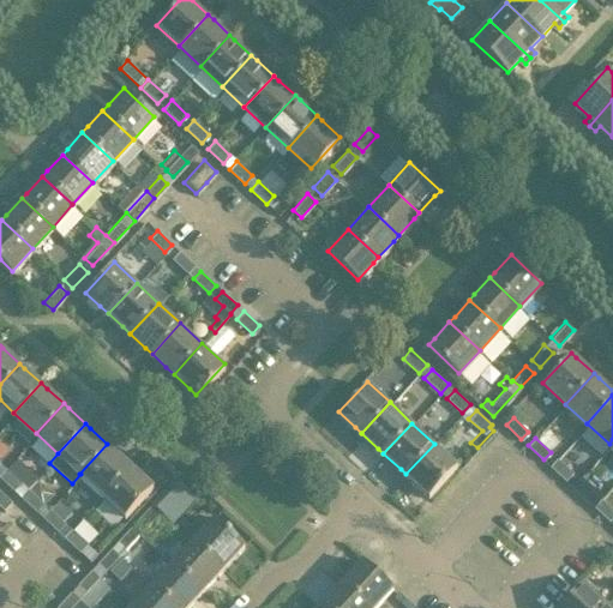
[(113,449),(107,444),(79,474),(80,474),(102,494),(130,463),(113,449)]
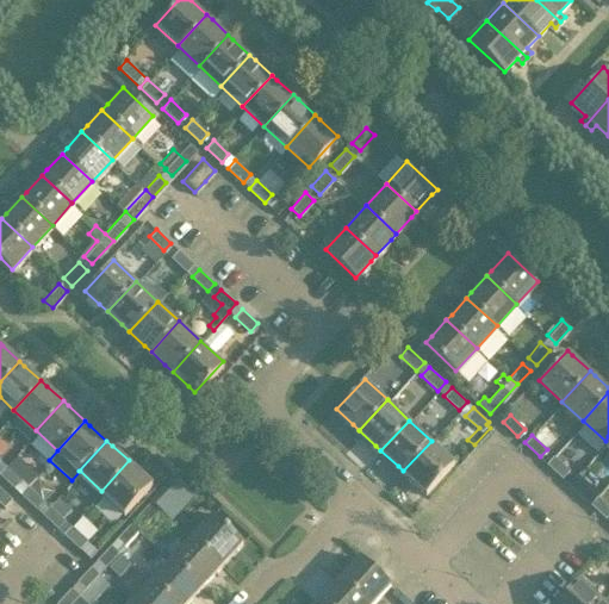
[(453,461),(432,441),(403,471),(420,486),(424,492),(453,461)]
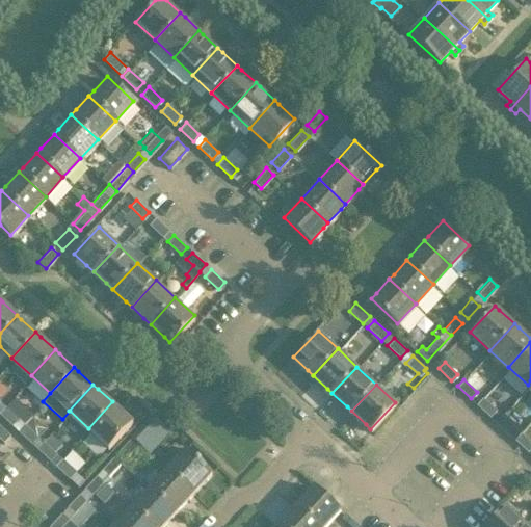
[(482,396),(476,403),(489,416),(496,409),(482,396)]
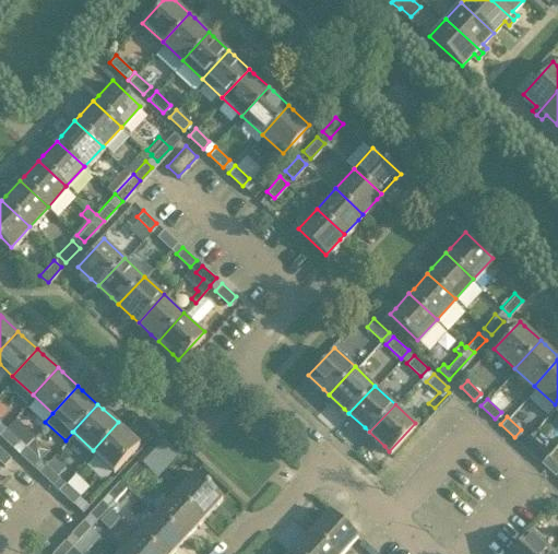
[(122,426),(118,422),(93,450),(113,469),(139,441),(122,426)]
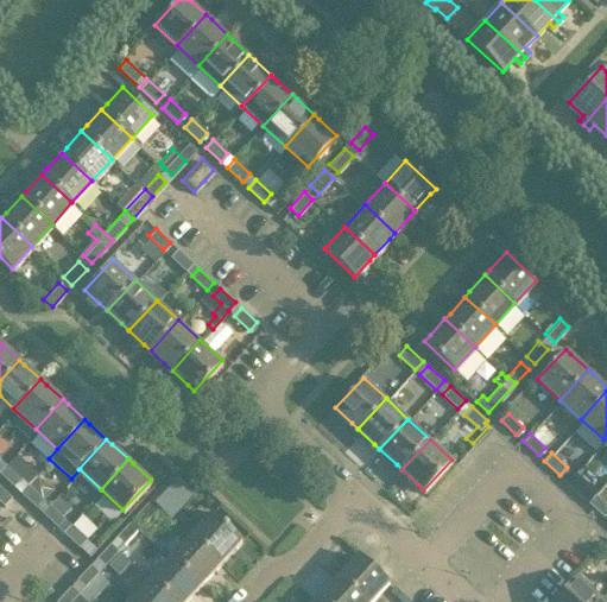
[(21,477),(5,462),(0,468),(0,473),(13,486),(21,477)]
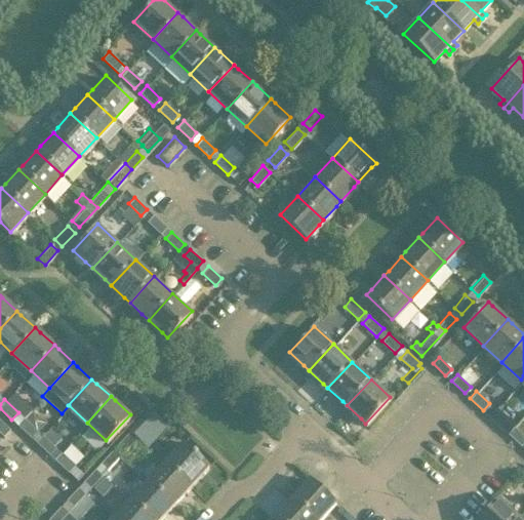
[(494,408),(488,415),(501,428),(508,421),(494,408)]
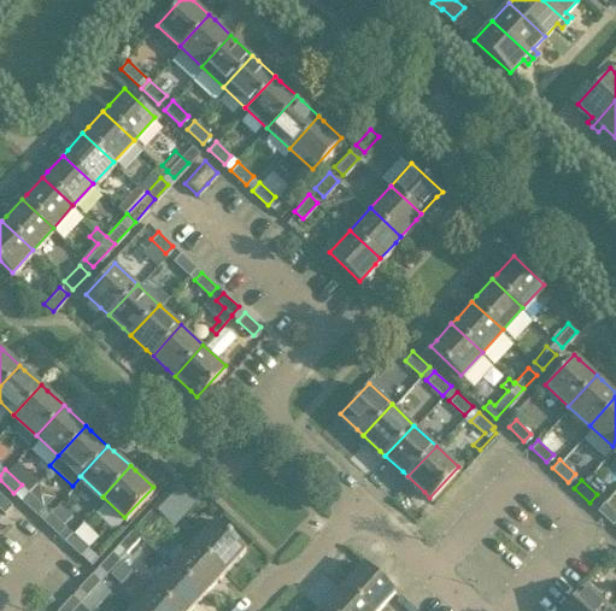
[(154,504),(172,521),(175,518),(166,506),(181,491),(171,483),(154,504)]
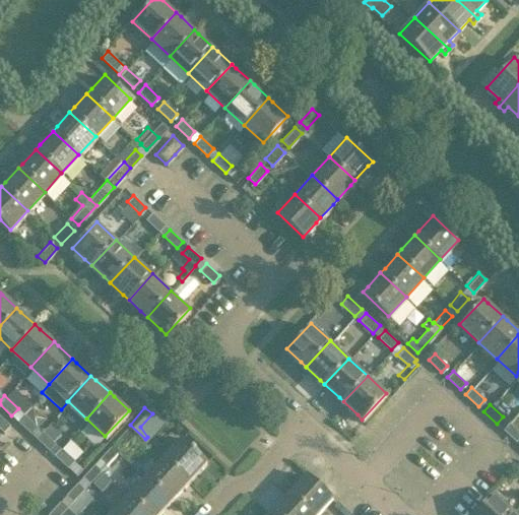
[(23,413),(17,420),(29,432),(36,426),(23,413)]
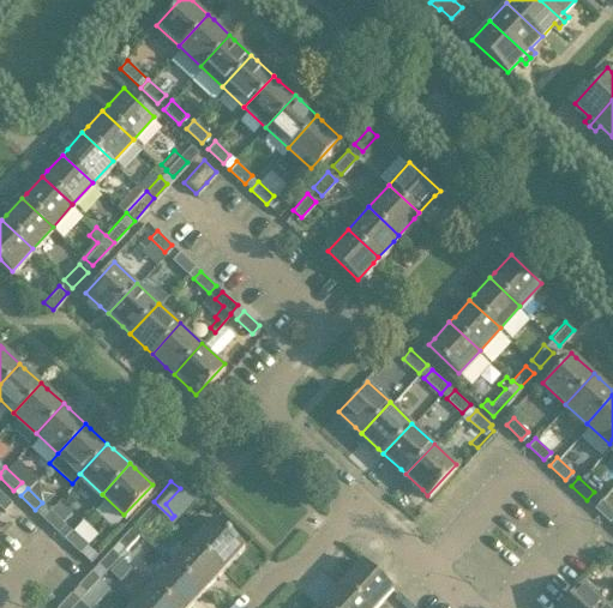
[(0,507),(2,510),(11,501),(0,491),(0,507)]
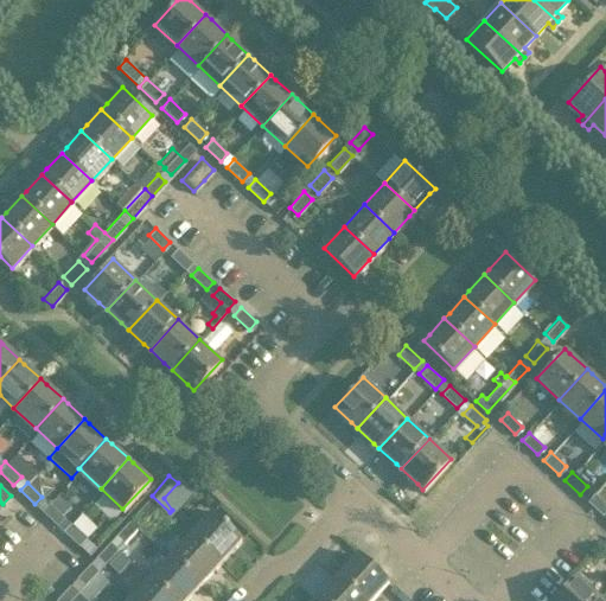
[(605,503),(593,492),(586,500),(601,515),(605,509),(605,503)]
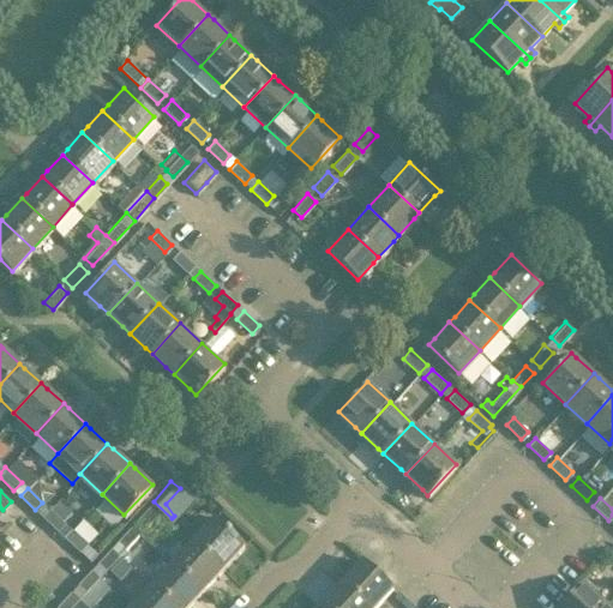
[(154,501),(133,523),(142,530),(158,512),(169,521),(172,518),(154,501)]
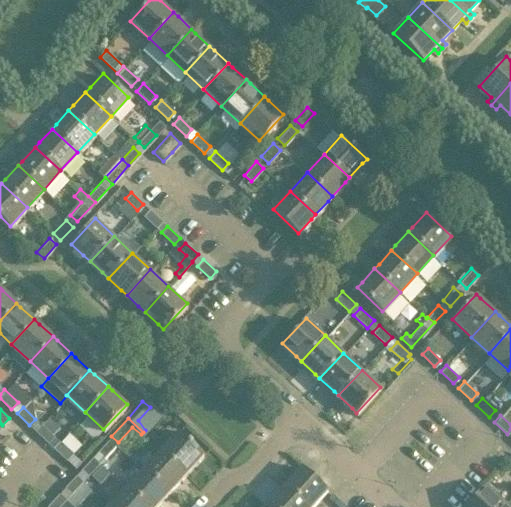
[(41,424),(35,430),(47,442),(53,435),(41,424)]
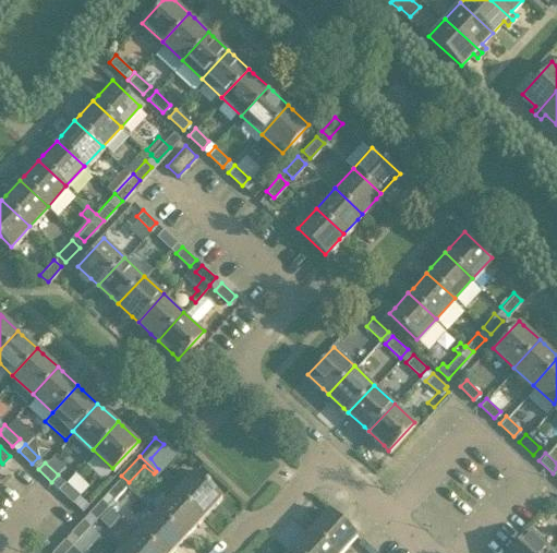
[(176,489),(203,515),(217,500),(221,494),(194,469),(176,489)]
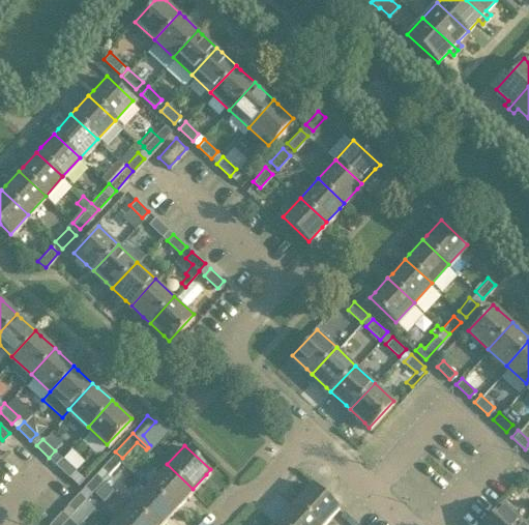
[(122,458),(115,451),(97,470),(105,476),(122,458)]
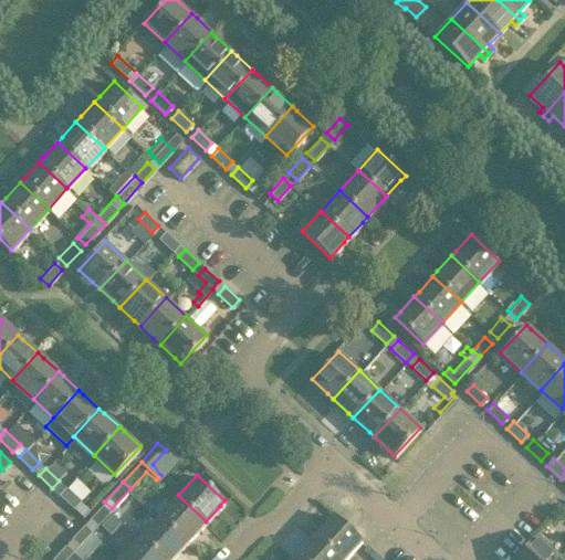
[(65,486),(59,494),(72,507),(80,499),(65,486)]
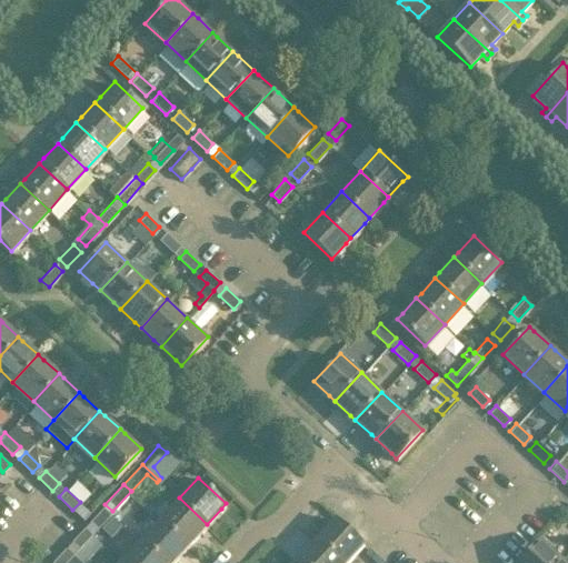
[(207,524),(179,498),(160,518),(188,544),(202,529),(207,524)]
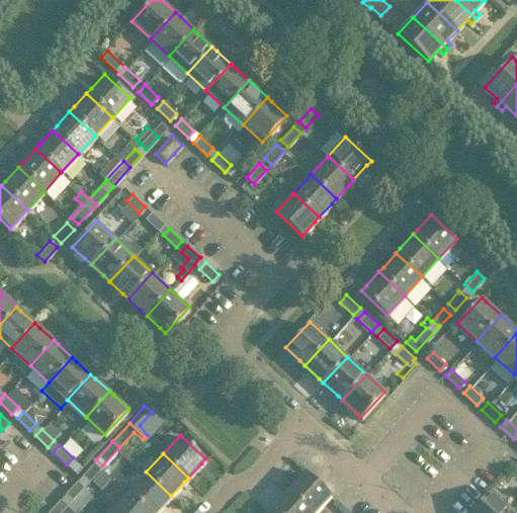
[(95,459),(78,478),(85,484),(102,465),(95,459)]
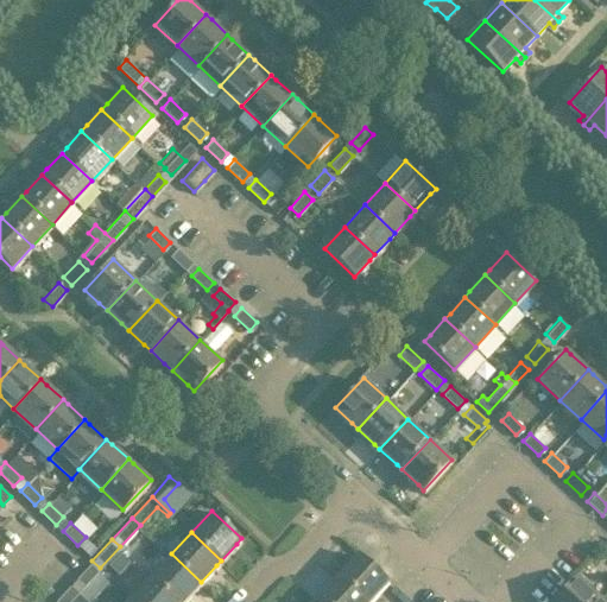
[(119,551),(108,563),(118,572),(128,561),(119,551)]
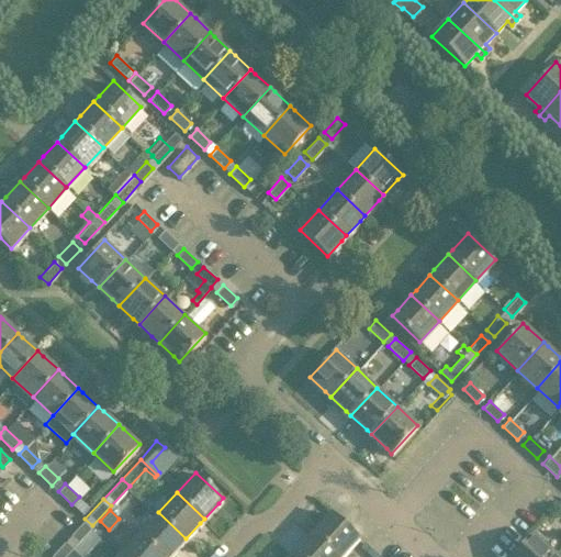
[(312,532),(338,556),(340,556),(359,537),(332,511),(315,528),(312,532)]
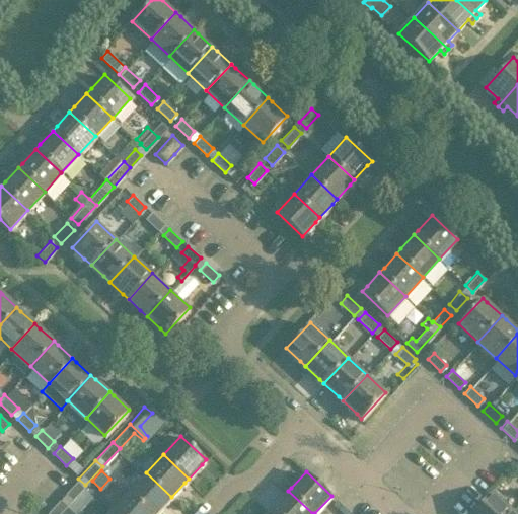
[(146,472),(129,492),(152,513),(154,513),(165,502),(171,497),(146,472)]
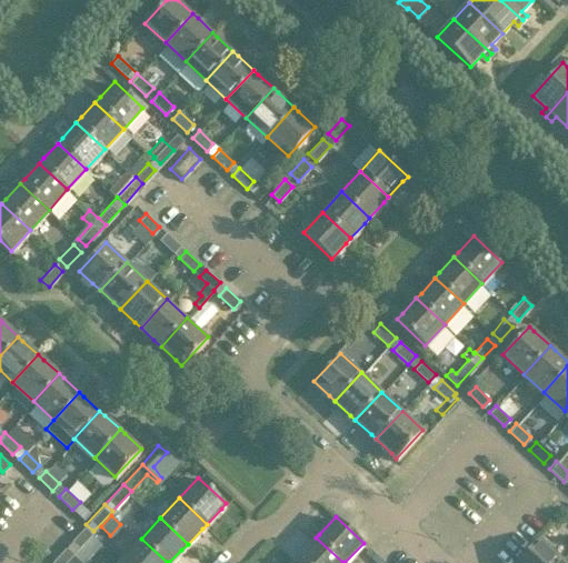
[(86,524),(67,544),(75,551),(93,531),(86,524)]
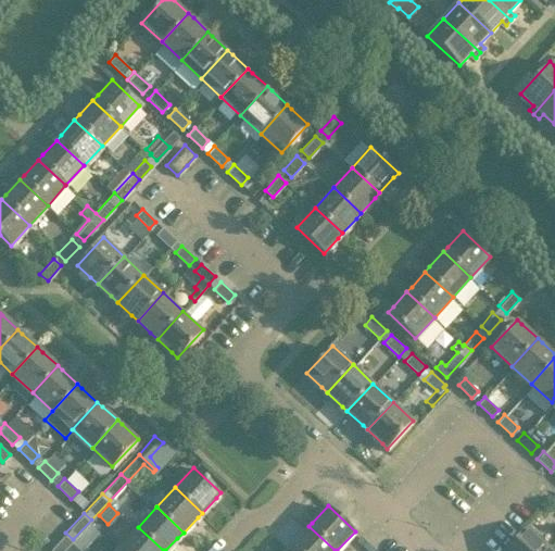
[(294,541),(290,546),(295,550),(335,550),(308,526),(294,541)]
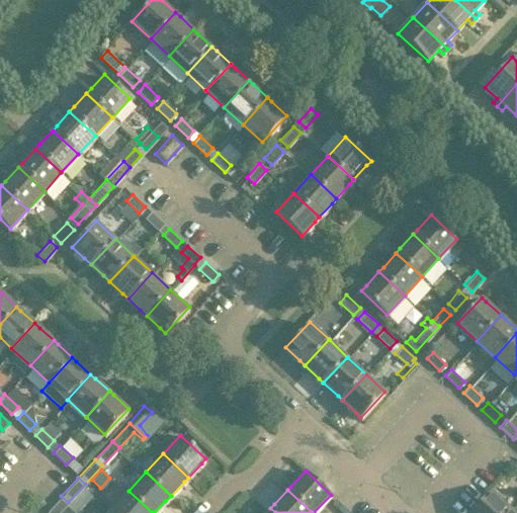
[(506,512),(511,508),(492,490),(469,512),(506,512)]
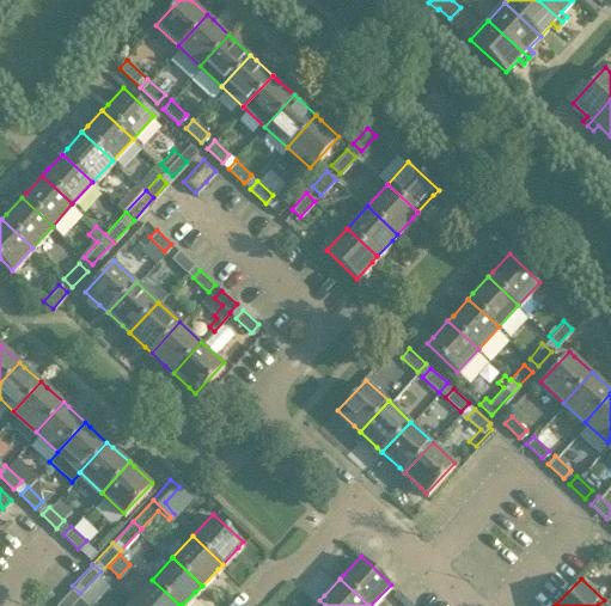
[(179,605),(152,580),(132,601),(136,605),(179,605)]
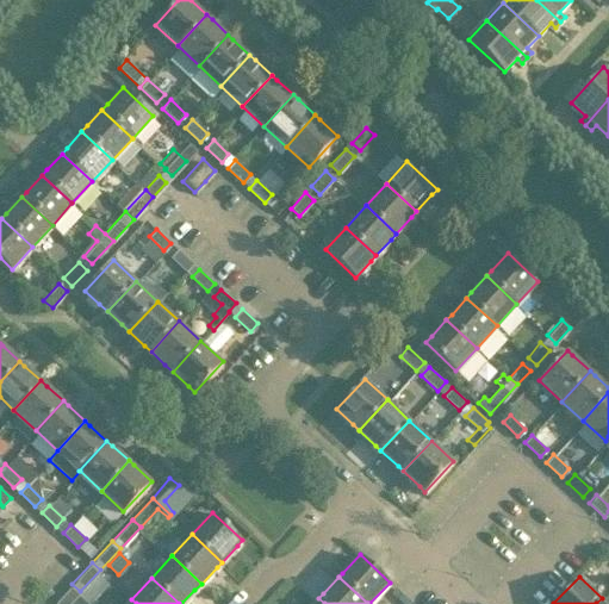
[(67,603),(80,591),(72,584),(56,602),(57,603),(67,603)]
